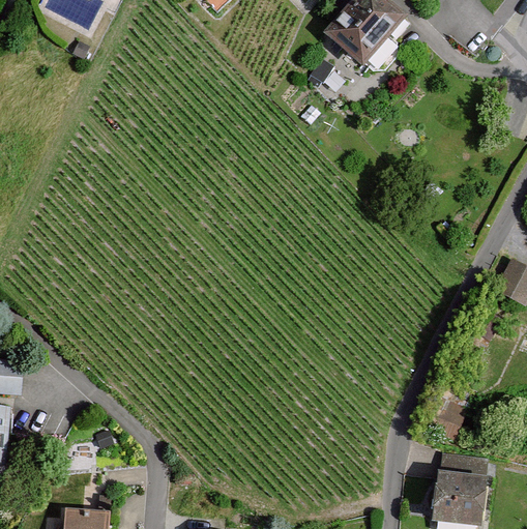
[(356,0),(323,41),(360,70),(407,13),(390,0),(356,0)]
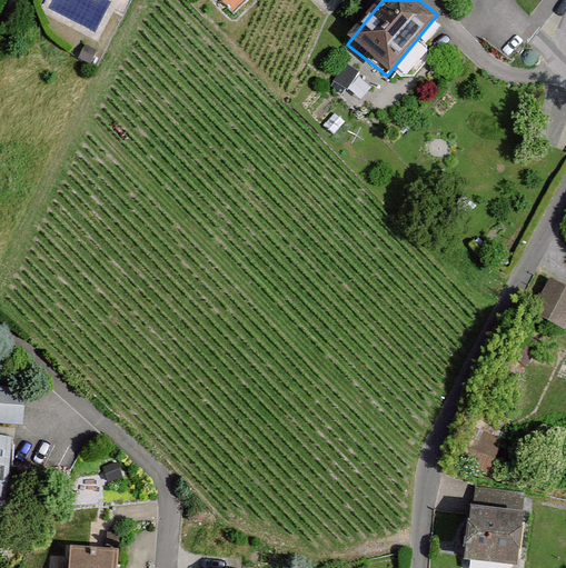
[(532,310),(565,327),(565,324),(565,285),(548,277),(532,310)]
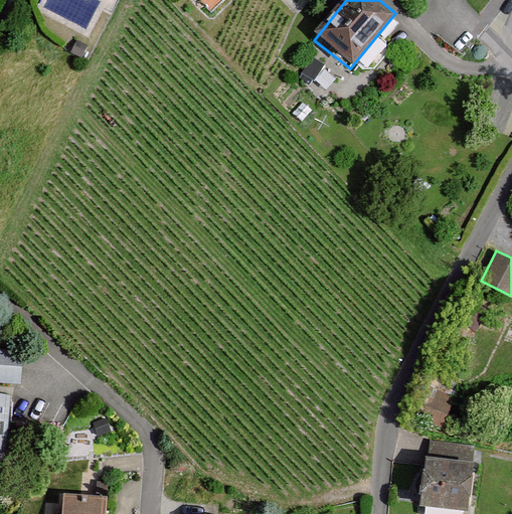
[(0,387),(24,388),(24,355),(0,354),(0,387)]
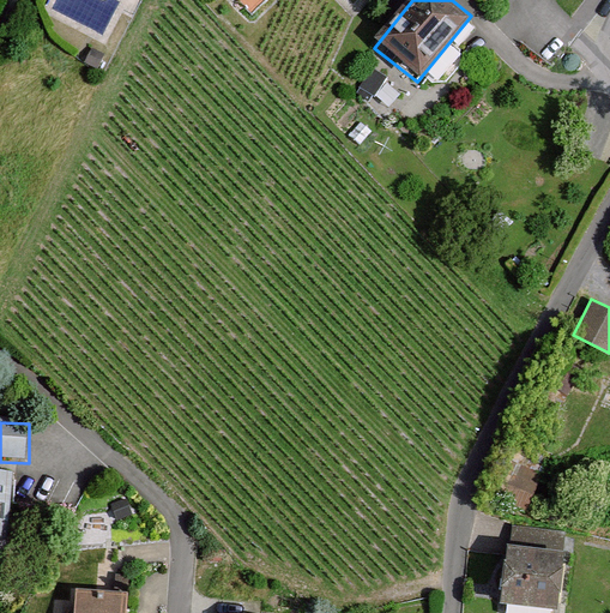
[(561,550),(506,545),(501,602),(556,607),(561,550)]
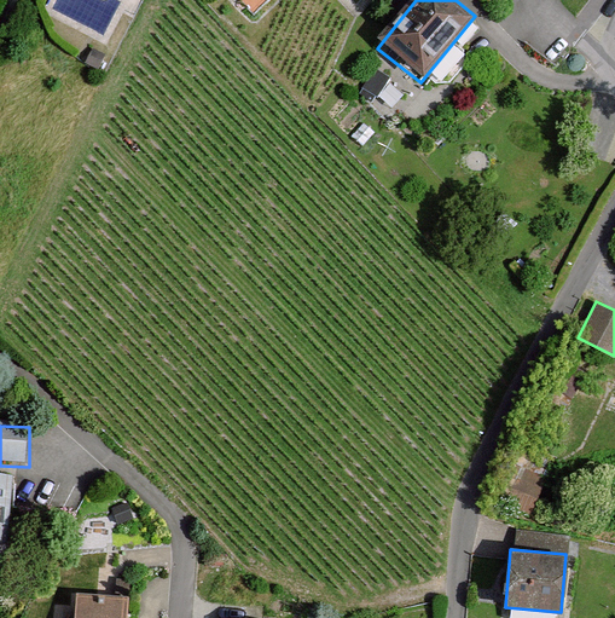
[(128,617),(128,596),(75,596),(75,617),(128,617)]
